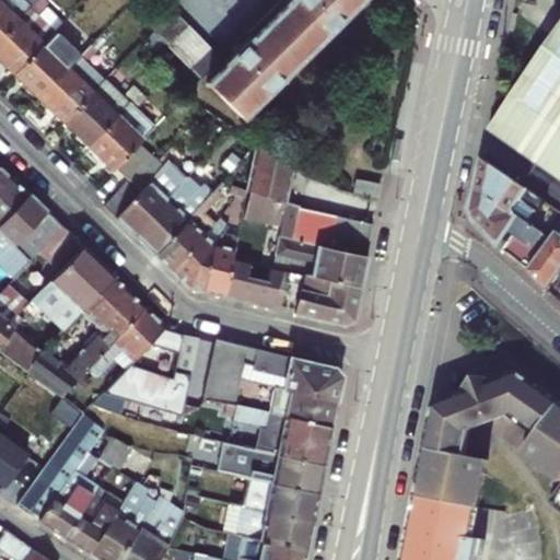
[(0,0),(0,41),(38,0),(0,0)]
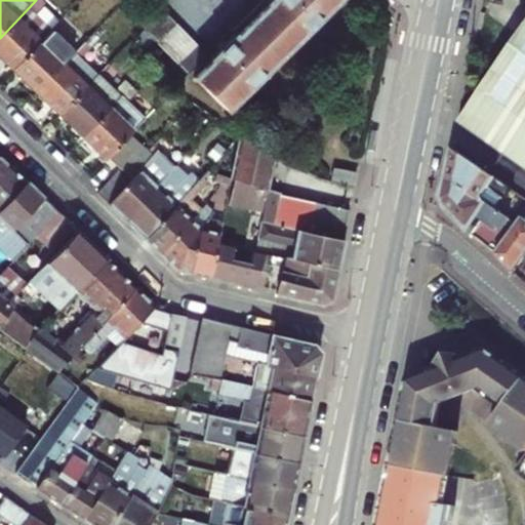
[(0,54),(14,69),(40,42),(51,30),(35,13),(46,2),(43,0),(36,0),(0,38),(0,54)]
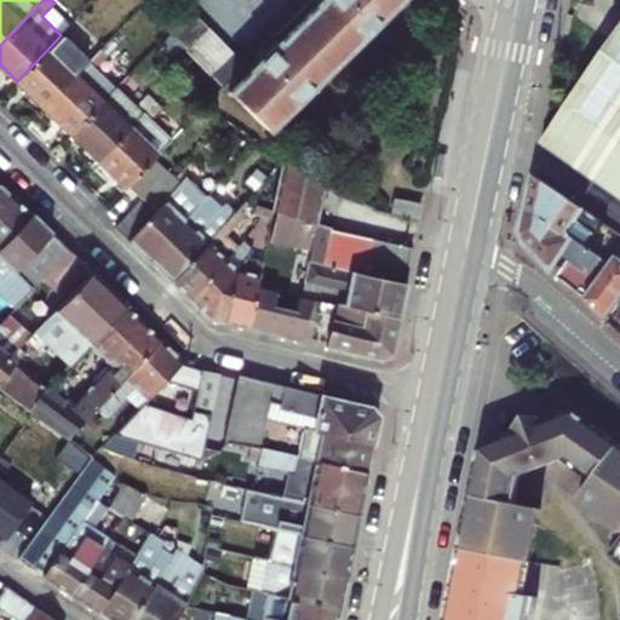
[(230,92),(269,131),(400,0),(317,0),(315,4),(317,6),(246,70),(250,74),(230,92)]
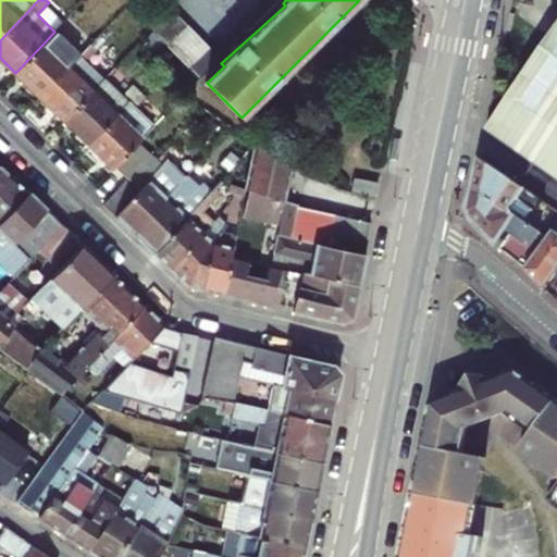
[(145,21),(153,29),(157,34),(177,13),(165,2),(145,21)]
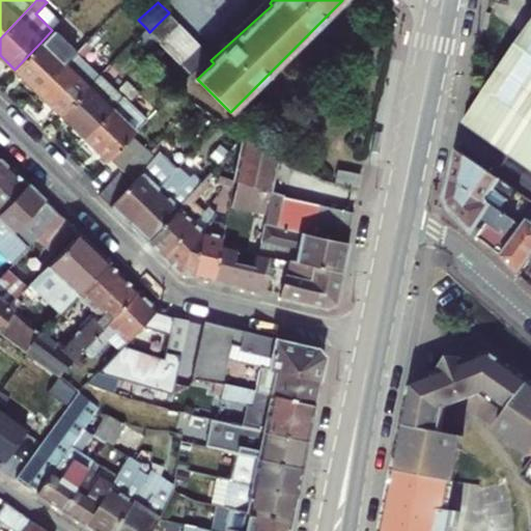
[(161,43),(179,24),(169,12),(149,32),(161,43)]
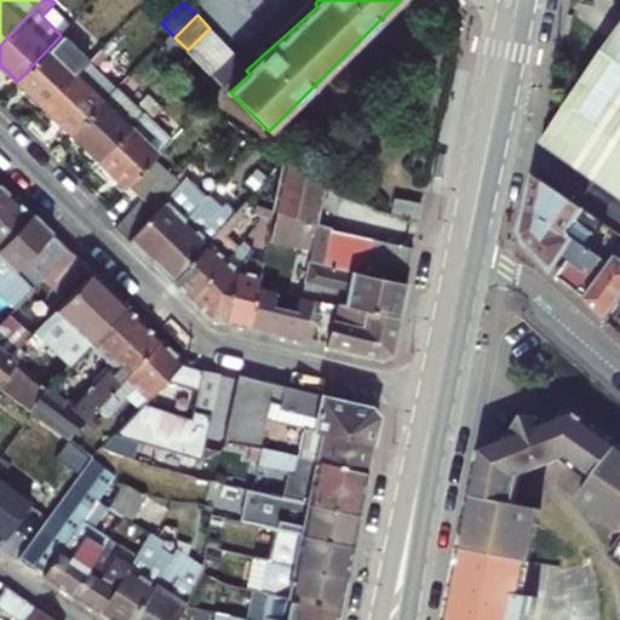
[(199,62),(222,40),(210,28),(188,50),(196,58),(199,62)]
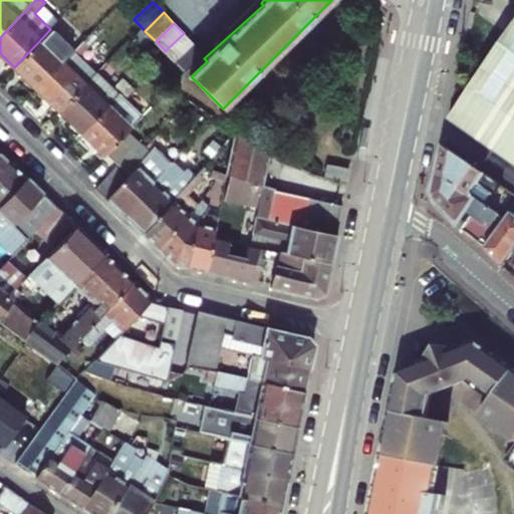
[(513,24),(448,119),(513,165),(513,24)]
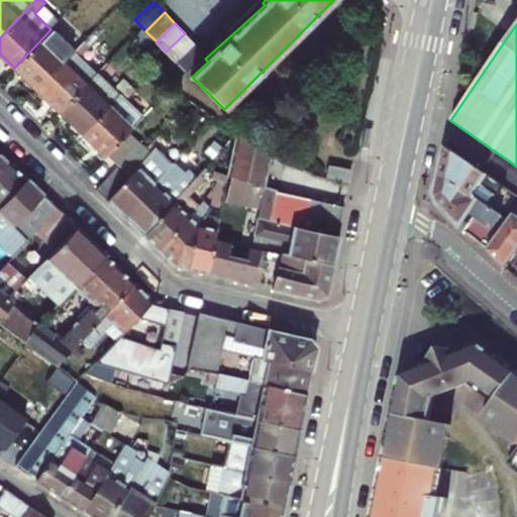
[(78,33),(66,46),(73,53),(85,41),(78,33)]
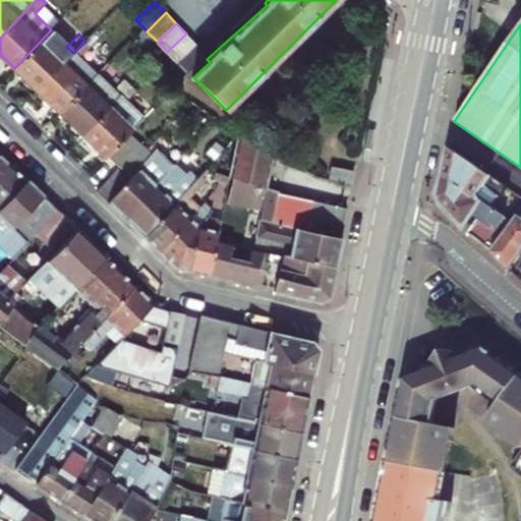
[(177,62),(195,43),(186,34),(167,52),(177,62)]
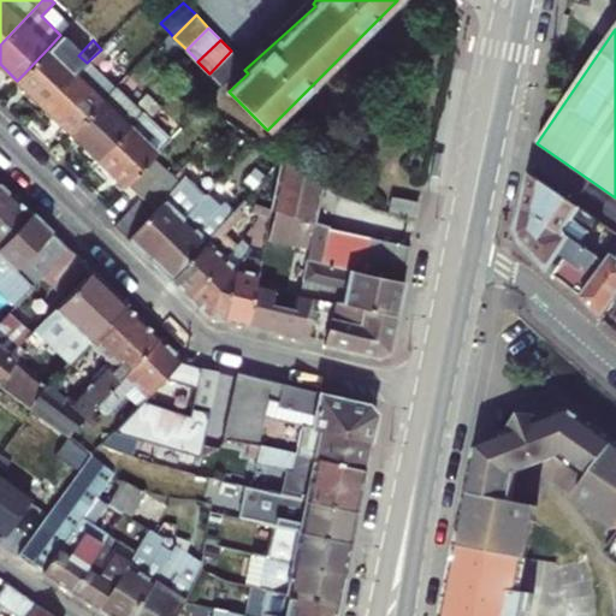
[(45,107),(75,75),(47,49),(17,81),(45,107)]
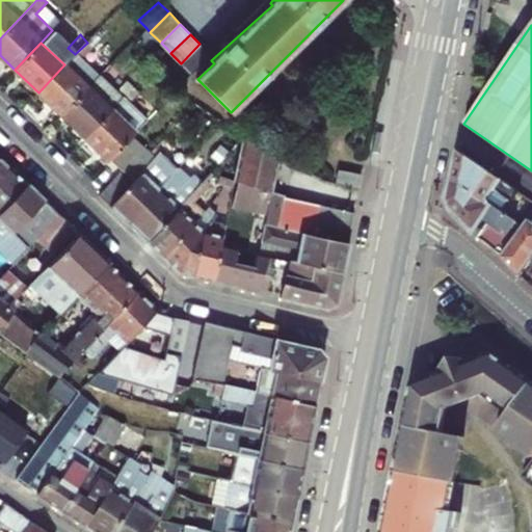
[(94,48),(87,43),(75,54),(81,59),(94,48)]
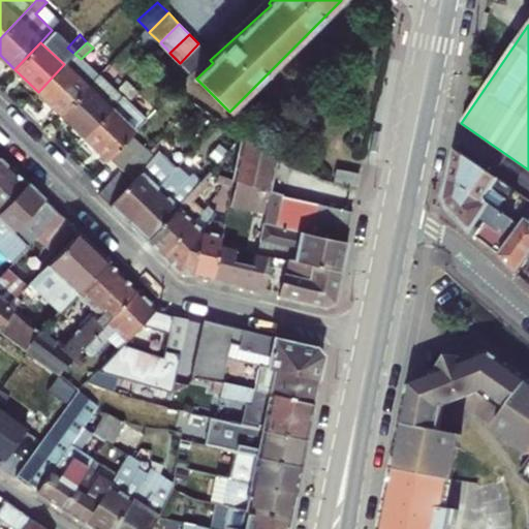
[(209,55),(198,43),(180,63),(190,73),(209,55)]
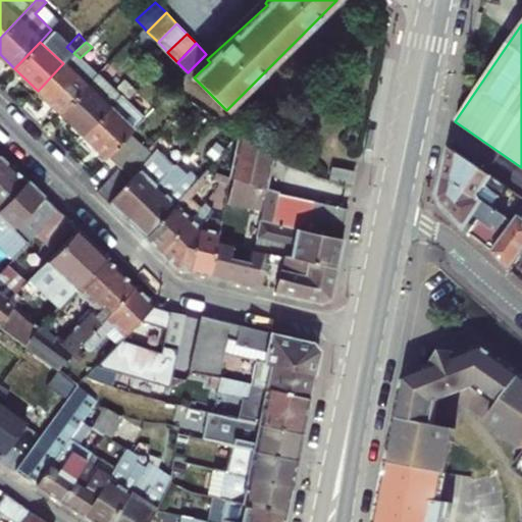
[(60,113),(87,86),(63,63),(38,91),(60,113)]
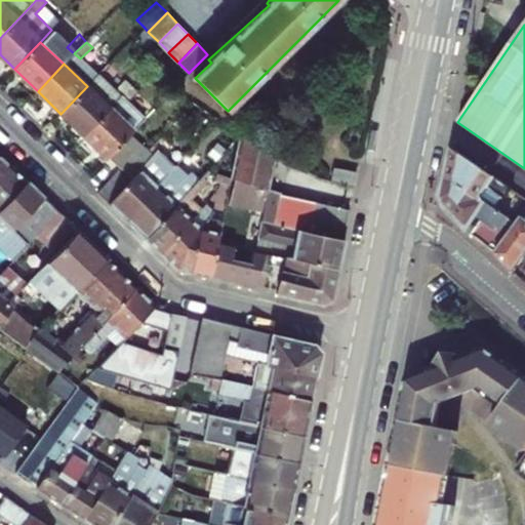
[(84,135),(132,85),(125,79),(115,89),(98,74),(87,86),(61,114),(84,135)]
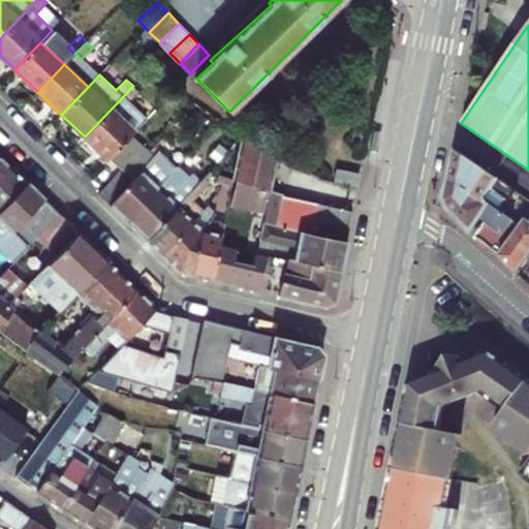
[(130,102),(139,92),(133,86),(85,136),(109,159),(112,155),(134,132),(147,119),(130,102)]
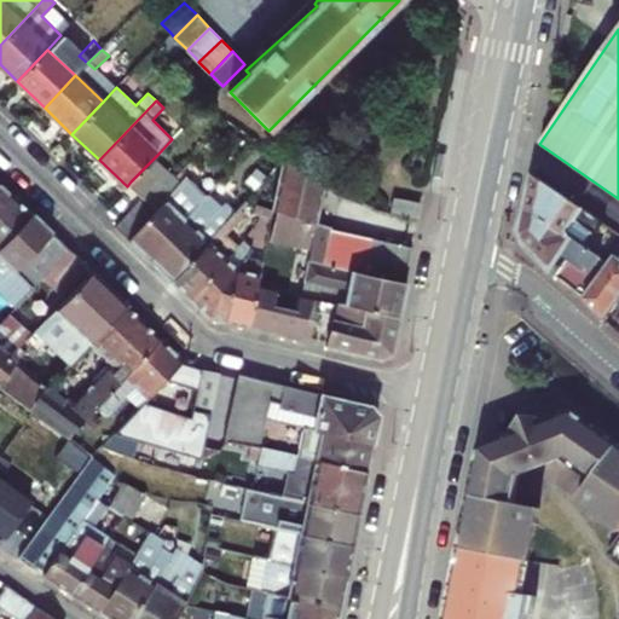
[(157,155),(131,181),(144,194),(171,168),(157,155)]
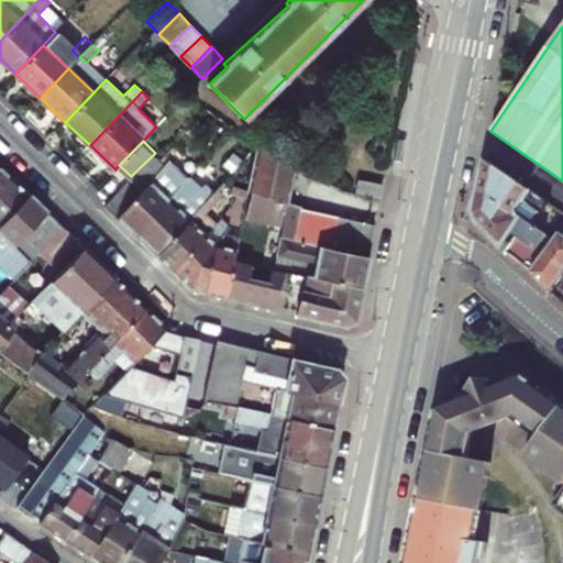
[(258,143),(247,192),(287,202),(296,163),(258,143)]
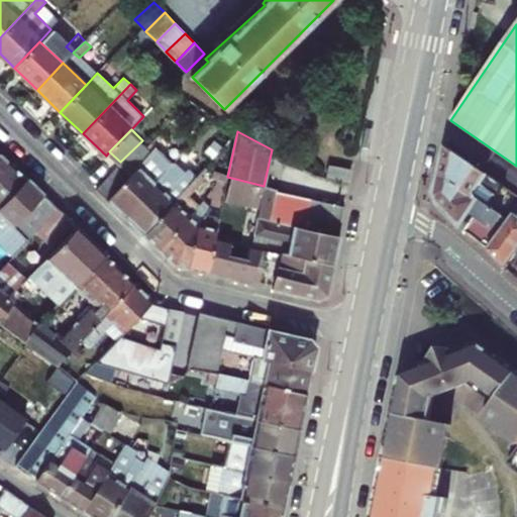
[(132,174),(127,179),(106,200),(124,218),(175,163),(181,157),(159,135),(148,146),(145,148),(151,154),(132,174)]
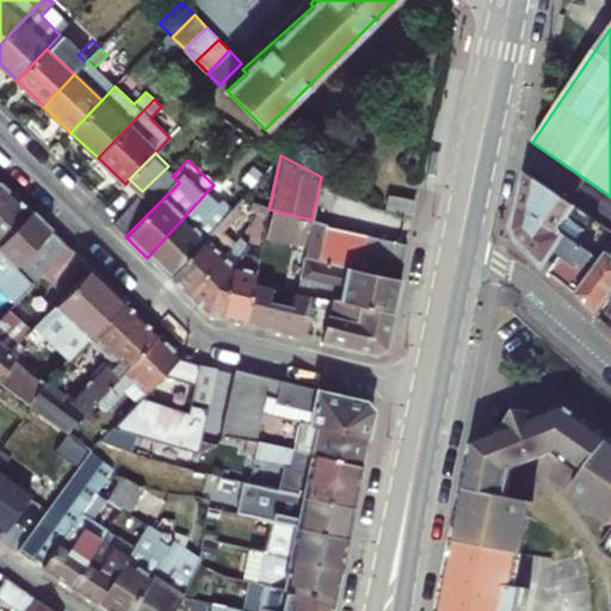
[(168,166),(142,191),(156,205),(179,183),(172,176),(176,173),(168,166)]
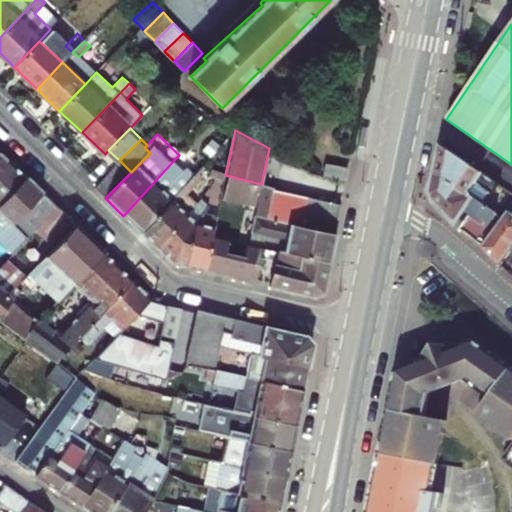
[(484,188),(491,179),(441,144),(436,171),(504,220),(509,211),(511,207),(511,199),(508,196),(504,202),(484,188)]
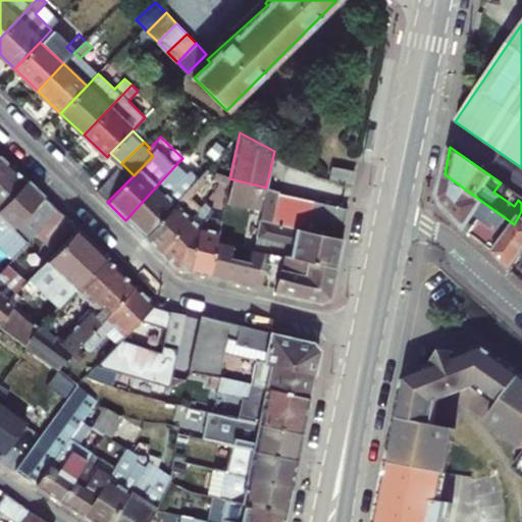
[(0,181),(14,167),(0,153),(0,181)]
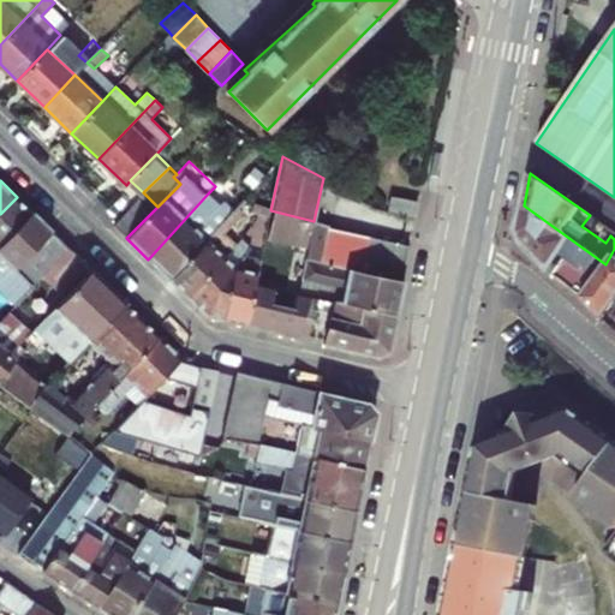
[(220,204),(208,193),(148,260),(168,280),(207,239),(236,208),(243,201),(233,191),(220,204)]
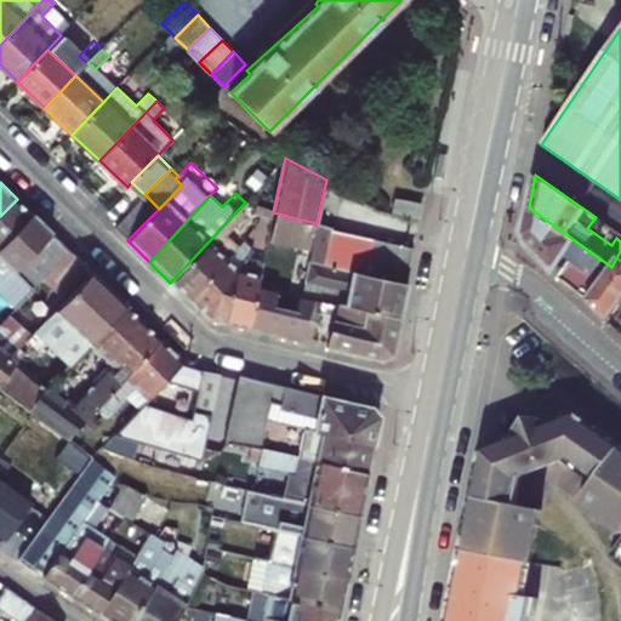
[(0,250),(34,216),(17,199),(0,216),(0,250)]
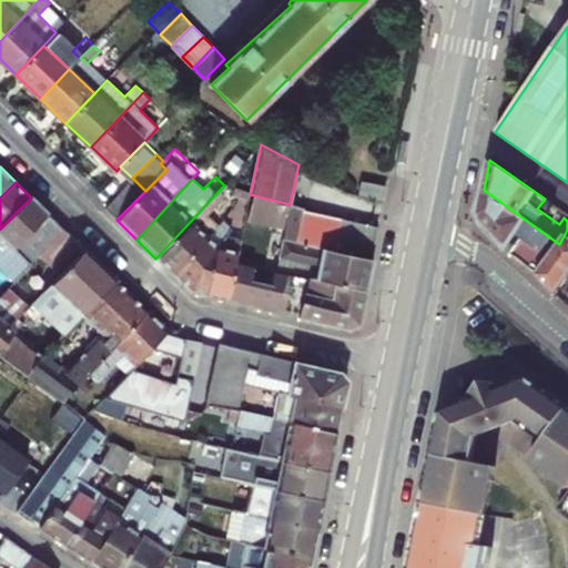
[(104,209),(117,220),(140,196),(128,185),(104,209)]
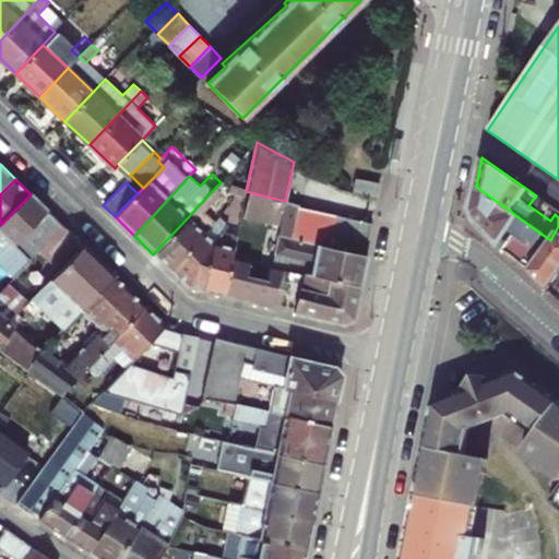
[(221,182),(214,189),(219,193),(225,187),(221,182)]
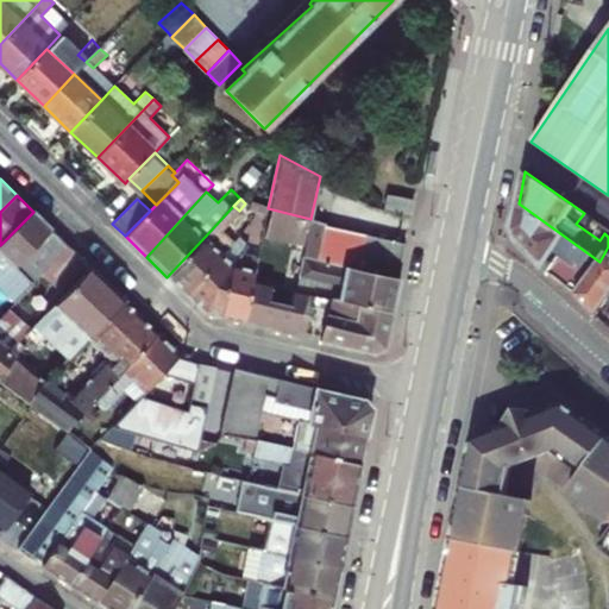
[(382,213),(410,218),(414,203),(384,199),(382,213)]
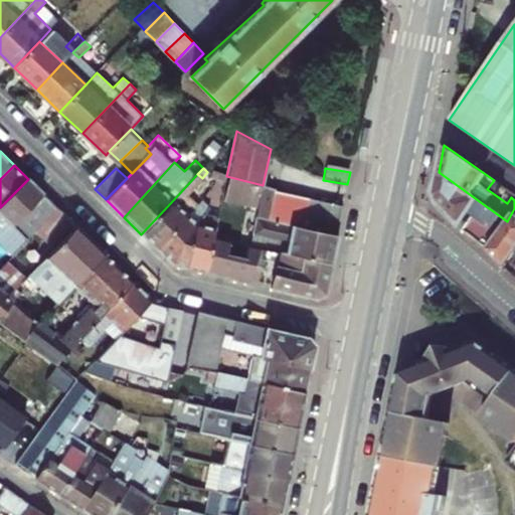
[(485,250),(507,221),(439,172),(435,192),(439,204),(485,250)]
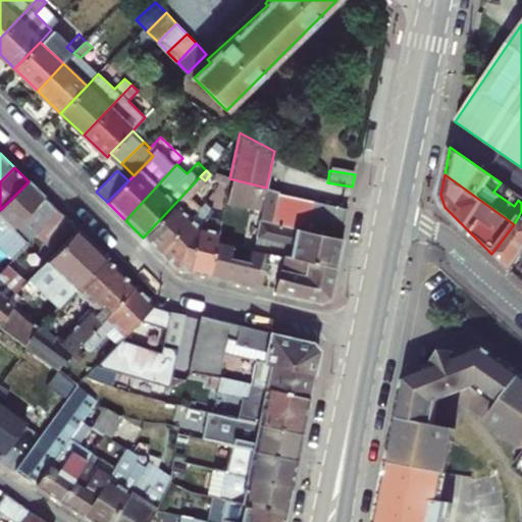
[(175,203),(191,217),(200,205),(190,196),(205,180),(200,176),(175,203)]
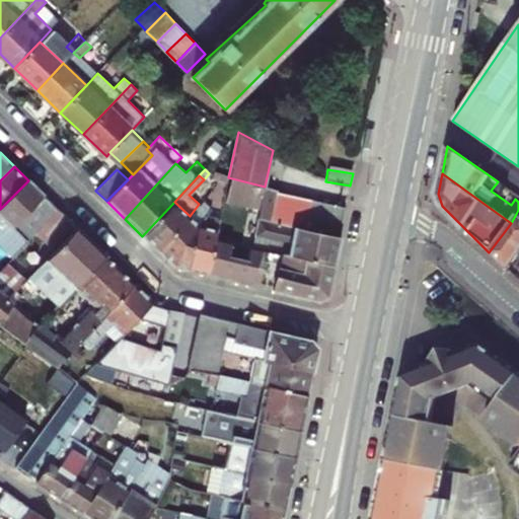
[(260,210),(251,246),(264,249),(334,267),(340,237),(304,228),(288,225),(270,221),(277,192),(277,191),(265,187),(228,177),(222,201),(260,210)]
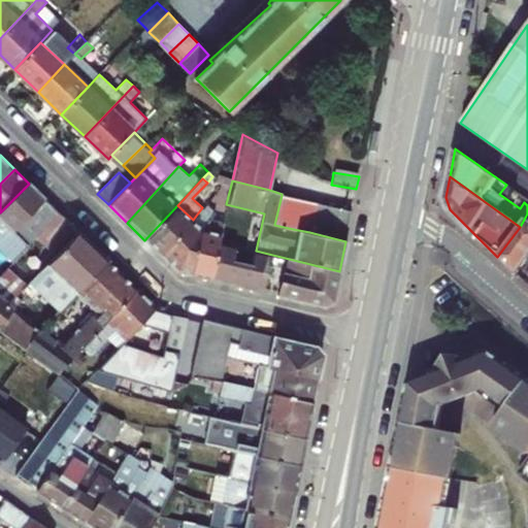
[(0,246),(23,224),(45,199),(29,184),(0,212),(0,246)]
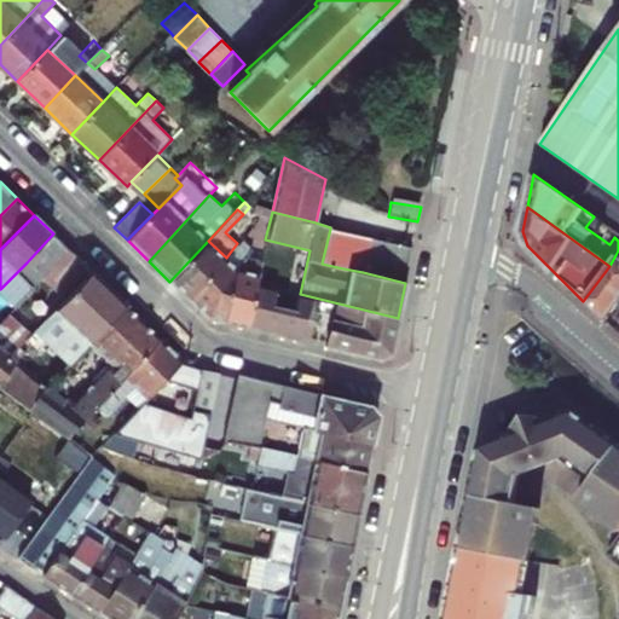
[(414,247),(351,233),(330,229),(322,264),(343,268),(363,272),(405,283),(409,266),(414,247)]
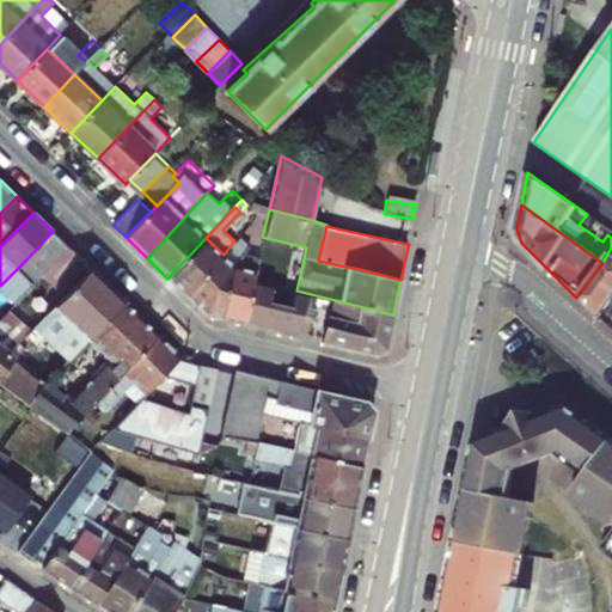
[(65,243),(53,231),(26,259),(38,270),(65,243)]
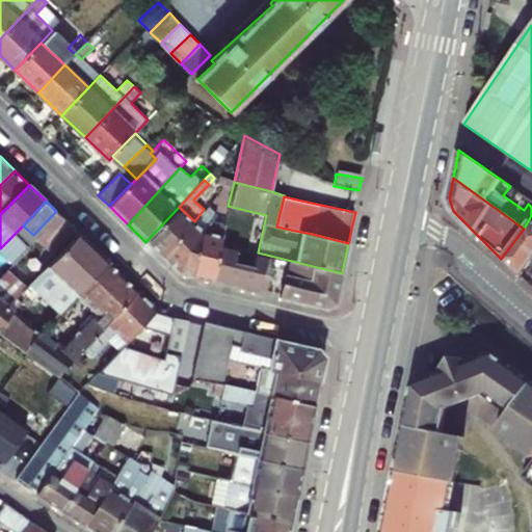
[(194,221),(179,207),(145,242),(161,258),(194,221)]
